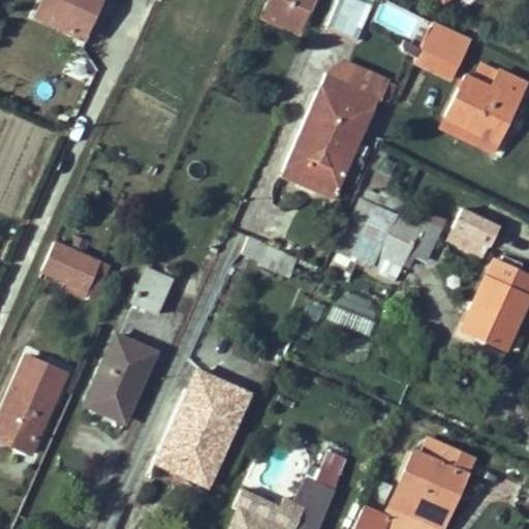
[(42,0),(36,16),(82,36),(91,18),(97,21),(105,0),(42,0)]
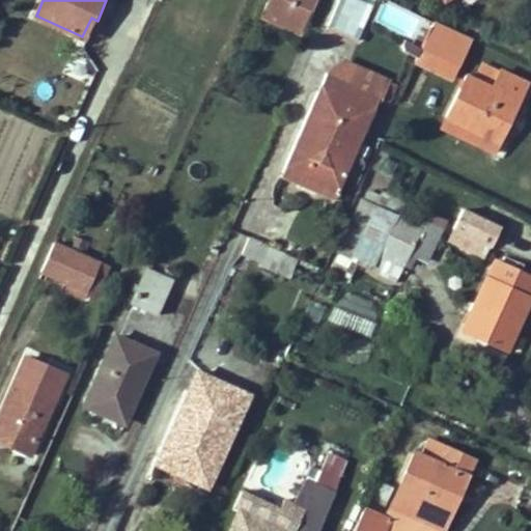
[(268,0),(263,9),(305,28),(317,0),(268,0)]
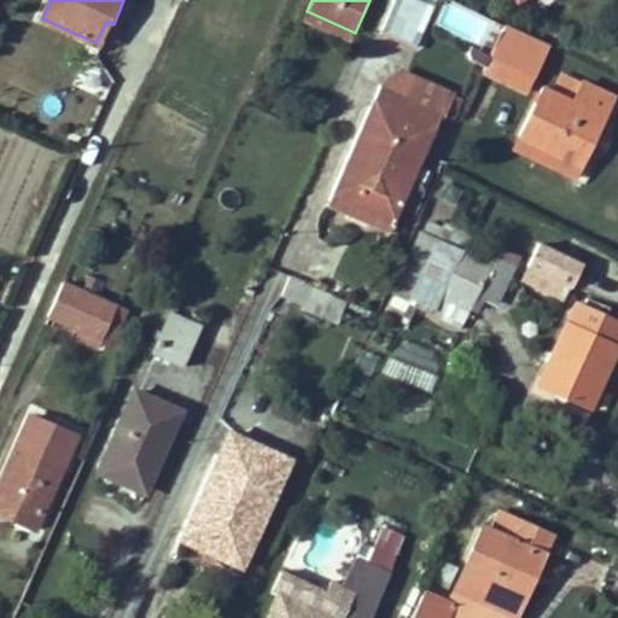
[(418,7),(420,0),(396,0),(383,33),(400,40),(412,11),(418,7)]
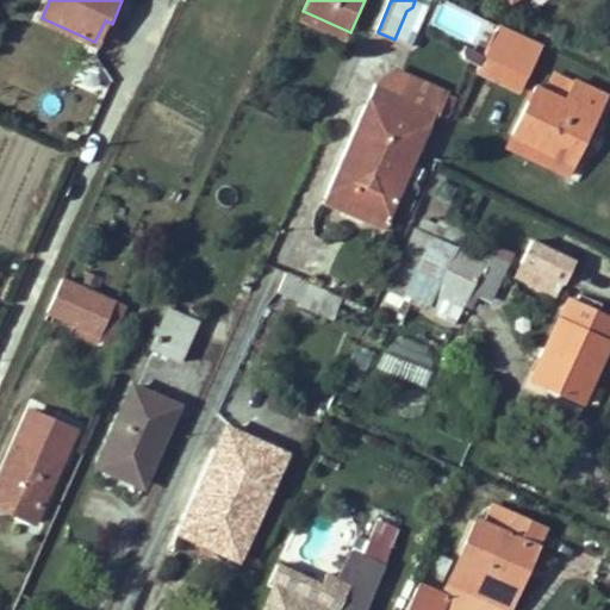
[(441,0),(440,0),(428,23),(475,48),(487,25),(441,0)]
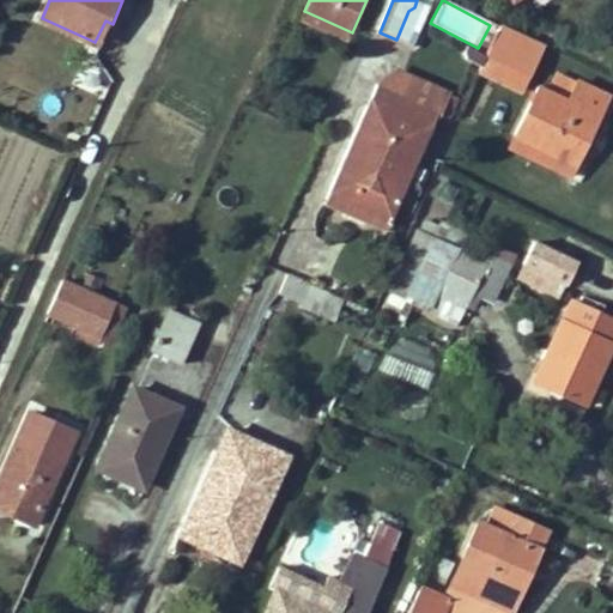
[(299,20),(347,44),(352,32),(304,11),(299,20)]
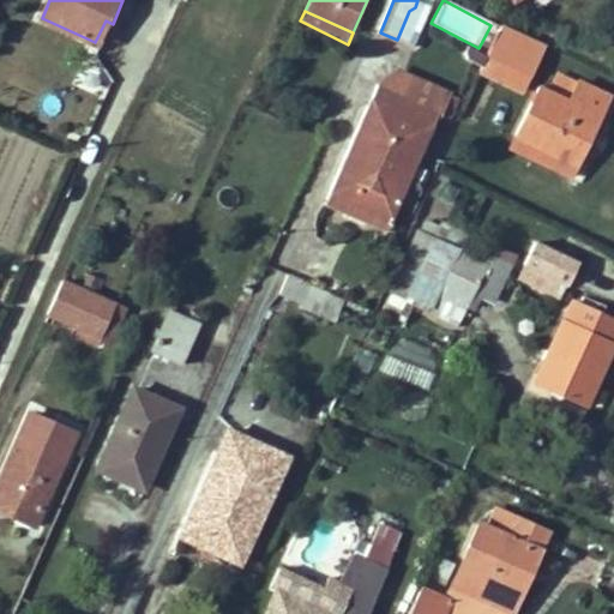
[(499,24),(479,71),(503,83),(511,67),(525,73),(529,76),(545,44),(499,24)]
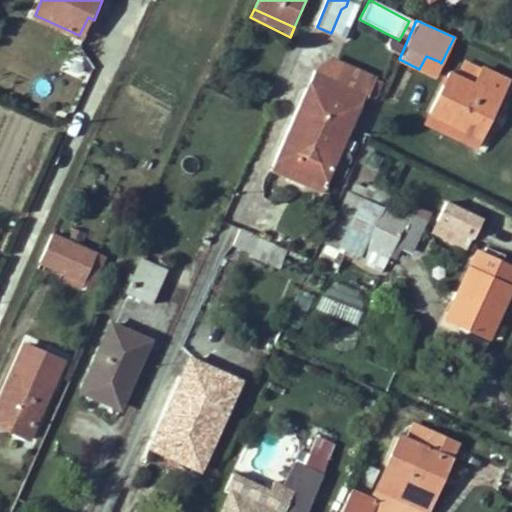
[(426,56),(419,69),(431,75),(438,61),(426,56)]
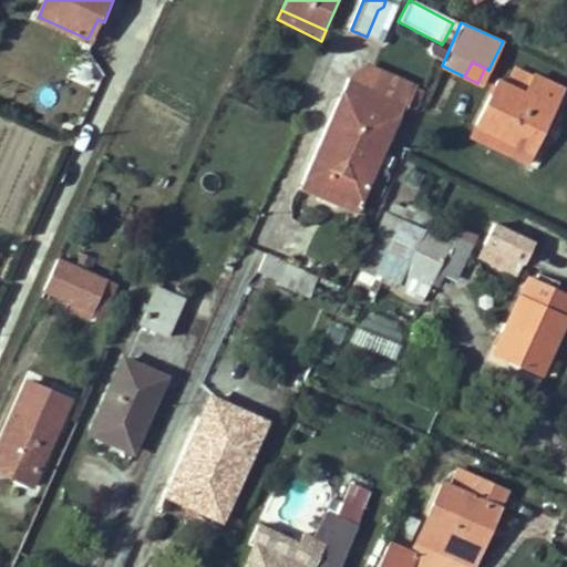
[(359,84),(405,105),(414,86),(368,65),(359,84)]
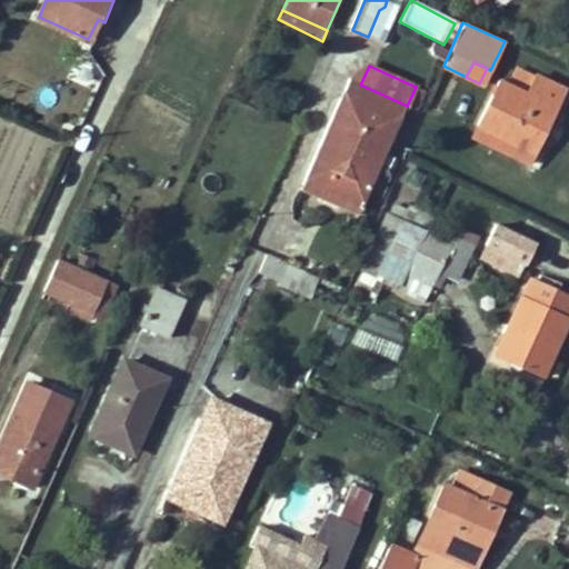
[(477,126),(533,155),(565,92),(517,68),(508,86),(499,81),(477,126)]
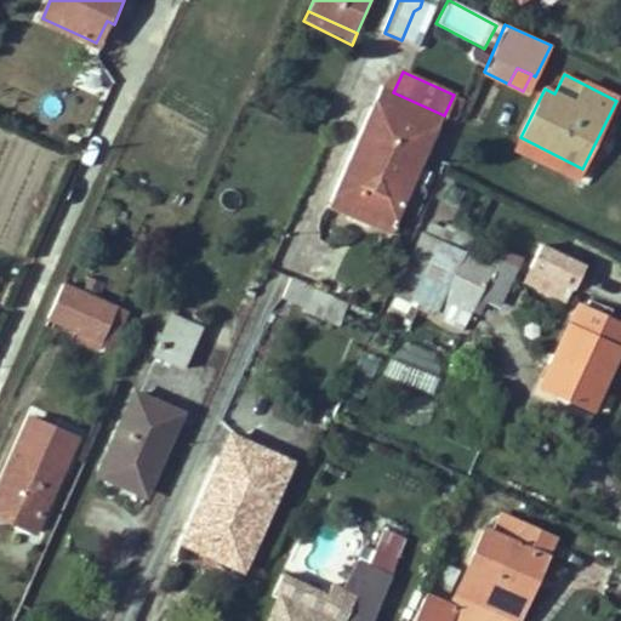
[(444,115),(393,92),(382,87),(332,195),(396,223),(444,115)]
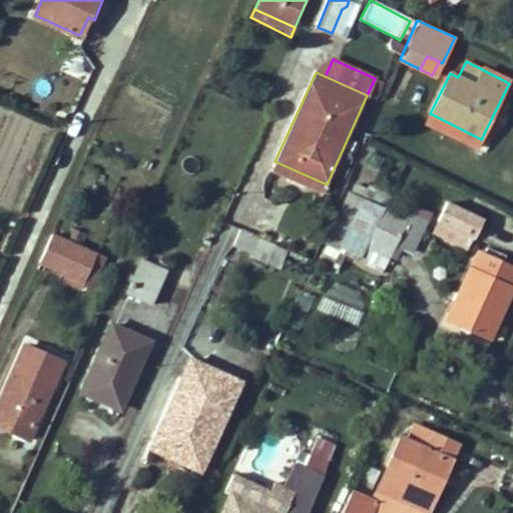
[(477,148),(481,139),(430,113),(425,122),(477,148)]
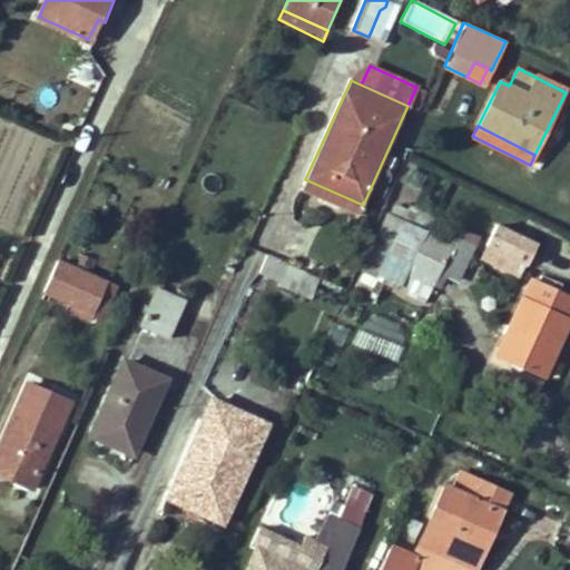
[(301,190),(357,216),(363,205),(305,179),(301,190)]
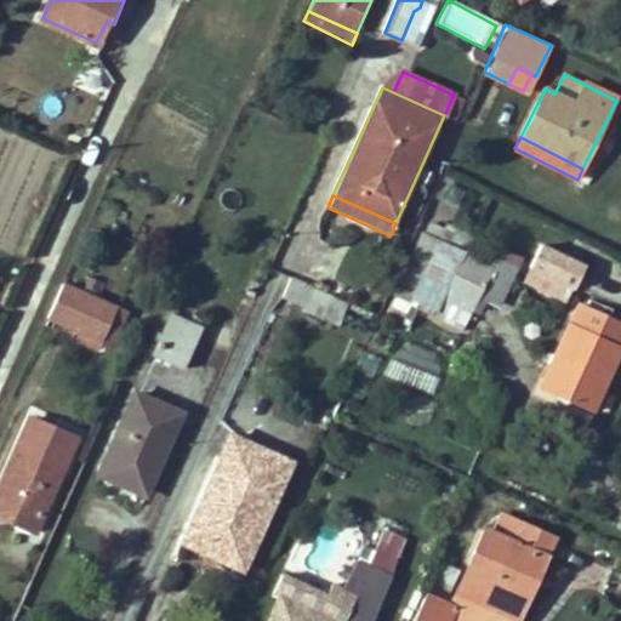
[(462,324),(477,295),(491,266),(440,241),(412,301),(462,324)]
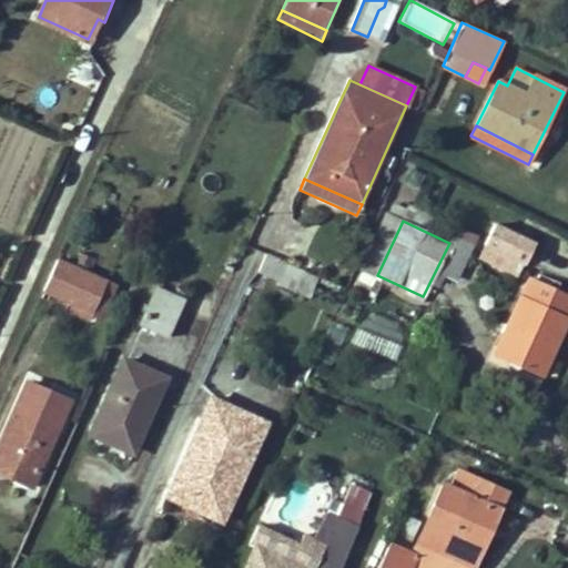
[(488,243),(541,267),(548,253),(495,227),(488,243)]
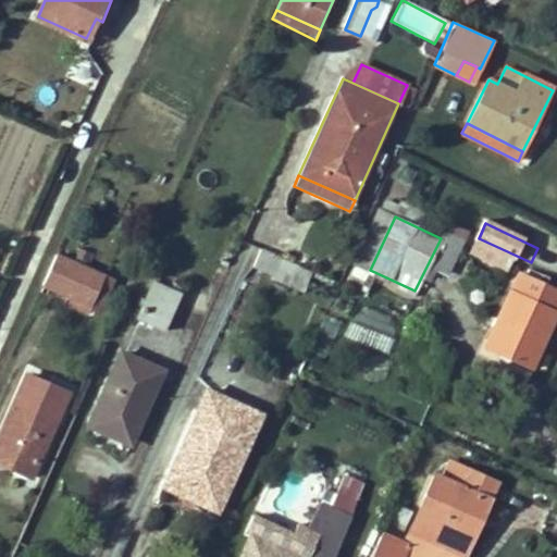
[(446,273),(458,247),(441,238),(428,264),(446,273)]
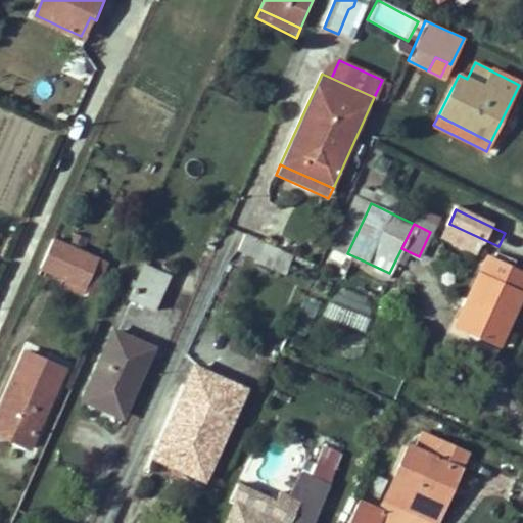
[(493,256),(498,246),(449,224),(445,233),(493,256)]
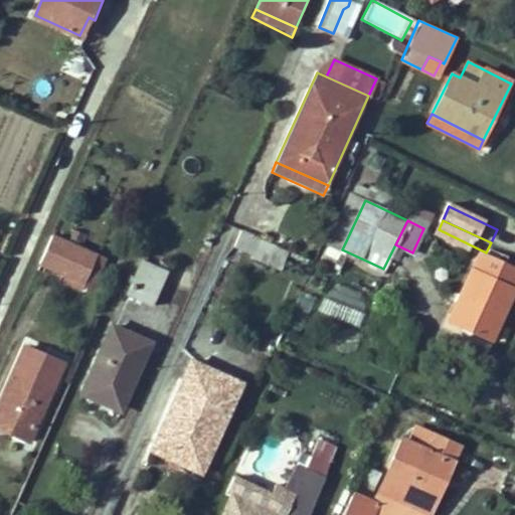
[(267,267),(275,246),(240,232),(233,247),(252,255),(251,260),(267,267)]
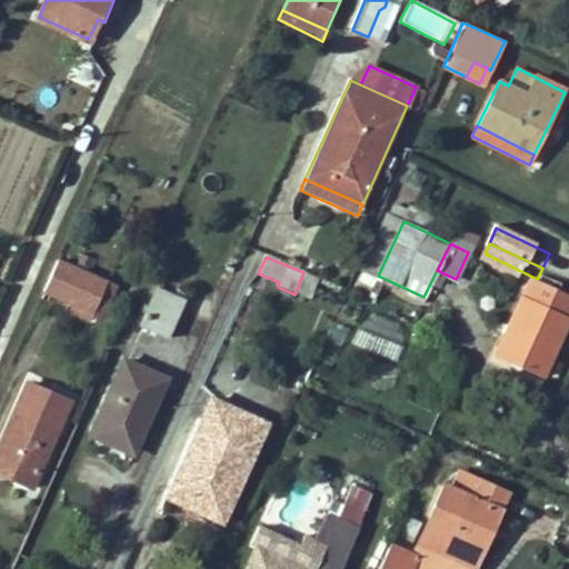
[(108,281),(59,260),(42,297),(49,299),(52,292),(70,300),(67,308),(77,312),(80,305),(95,311),(108,281)]
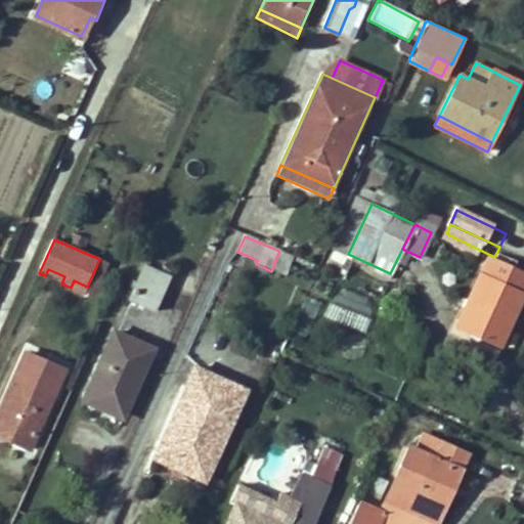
[(498,345),(510,320),(521,297),(523,289),(523,274),(486,258),(456,325),(498,345)]
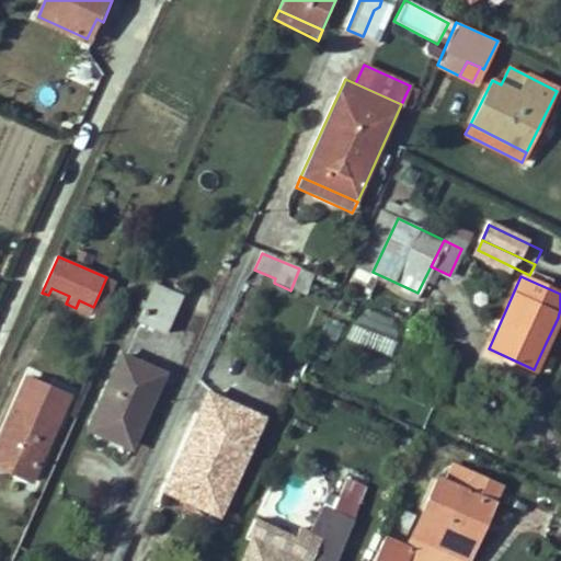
[(182,296),(153,284),(137,321),(165,333),(182,296)]
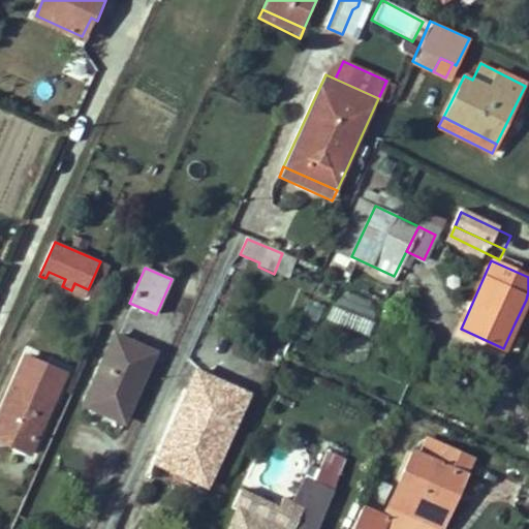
[(367,335),(375,306),(336,294),(328,324),(367,335)]
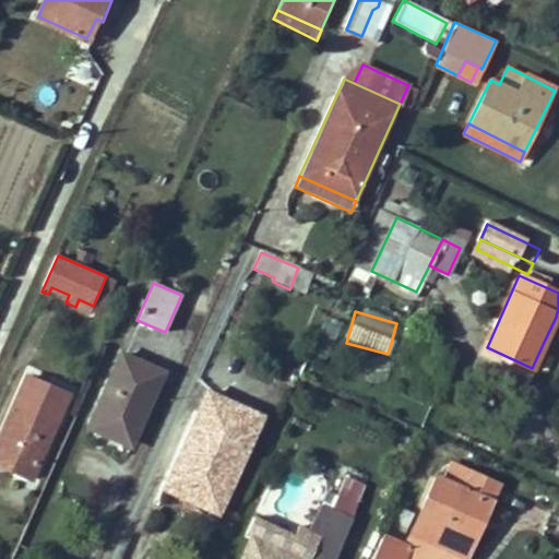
[(122,444),(137,413),(143,415),(162,373),(120,354),(87,428),(122,444)]
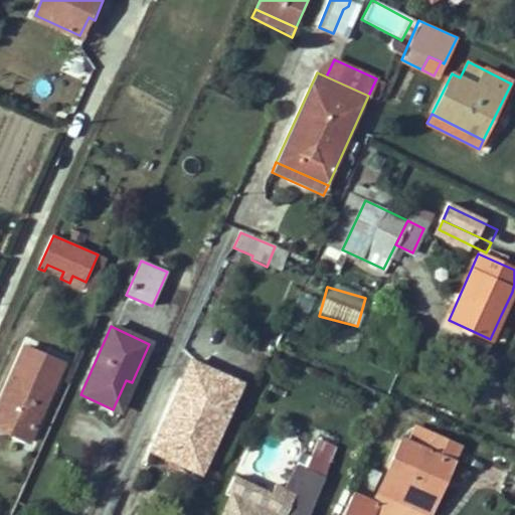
[(64,364),(26,346),(0,403),(0,424),(30,440),(64,364)]
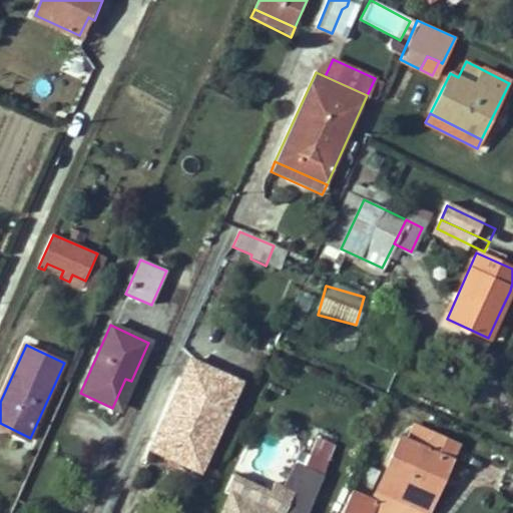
[(189,382),(180,378),(148,449),(169,459),(173,449),(202,463),(239,382),(197,364),(189,382)]
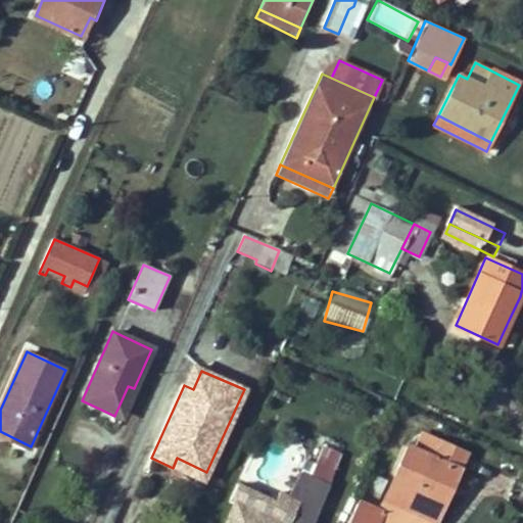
[(114,416),(121,418),(134,388),(128,386),(114,416)]
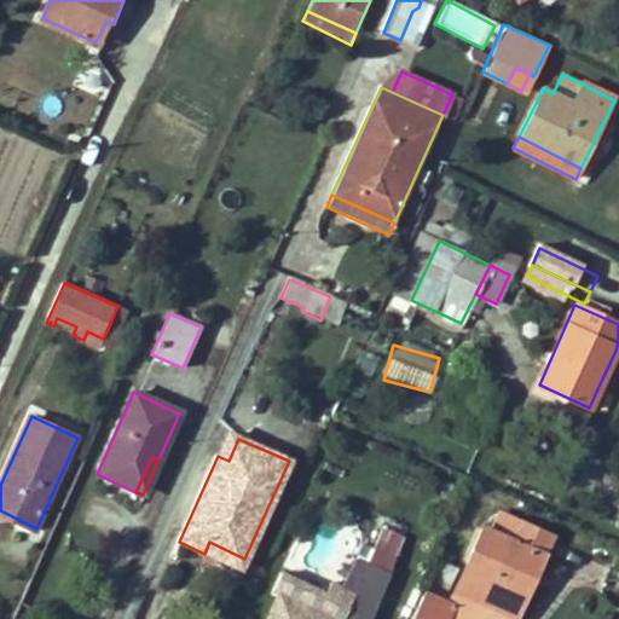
[(507,611),(524,572),(532,577),(550,537),(502,513),(501,516),(490,510),(455,588),(507,611)]
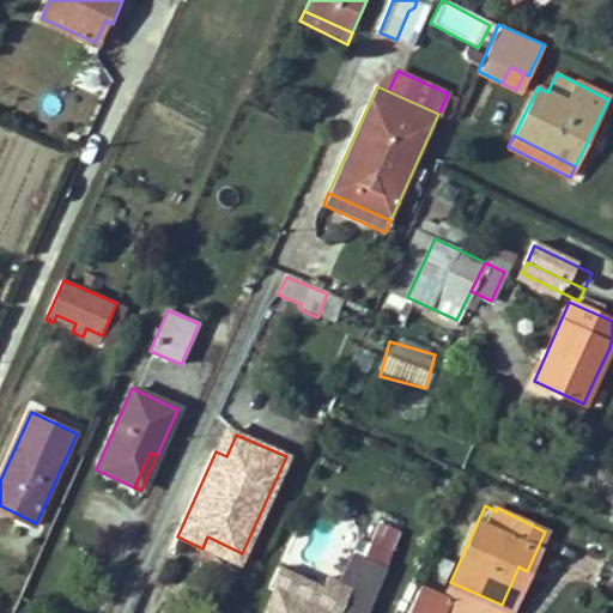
[(372,533),(394,542),(398,533),(376,523),(372,533)]
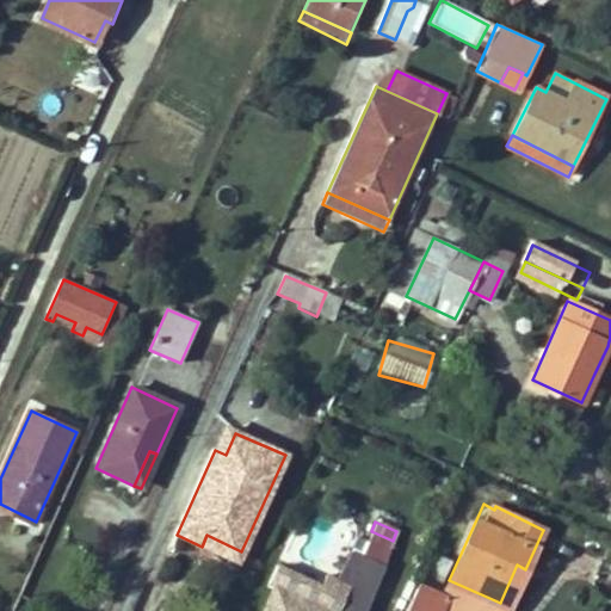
[(359,557),(381,567),(393,541),(371,531),(359,557)]
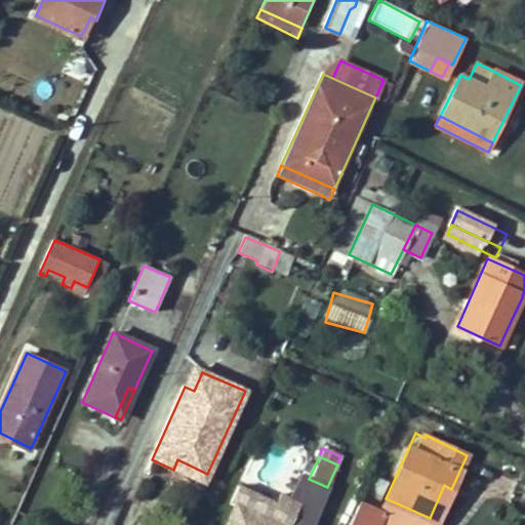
[(173,470),(203,483),(207,474),(177,459),(173,470)]
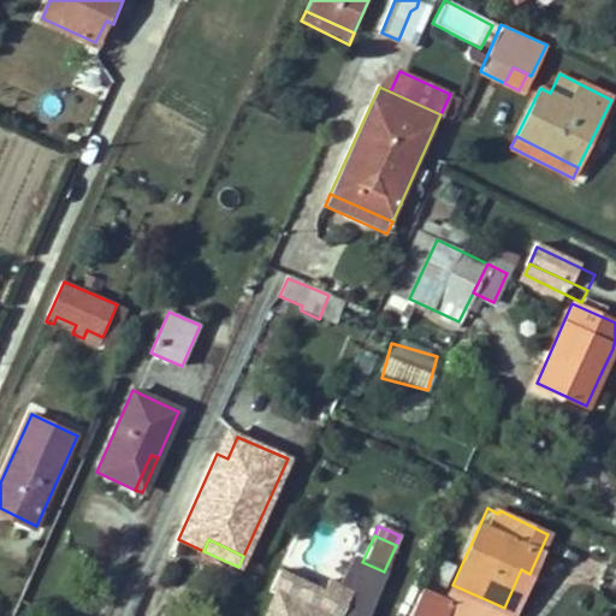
[(367,615),(386,573),(384,572),(362,562),(351,557),(338,587),(350,593),(341,615),(336,615),(276,590),(264,615),(367,615)]
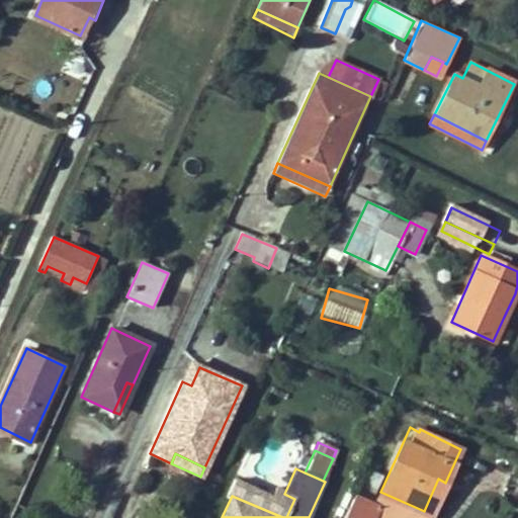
[(424,511),(431,515),(445,483),(438,479),(424,511)]
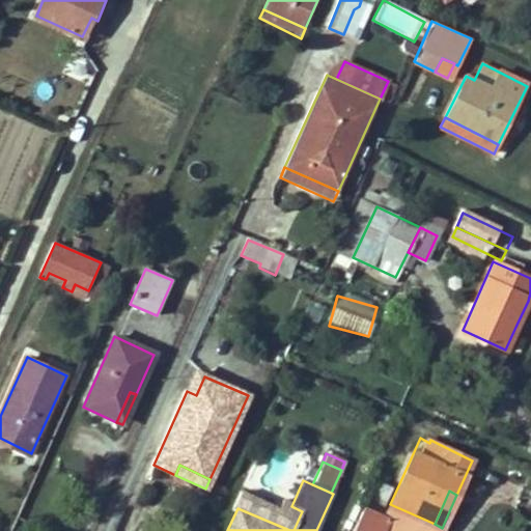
[(381,530),(387,518),(362,505),(350,530),(381,530)]
